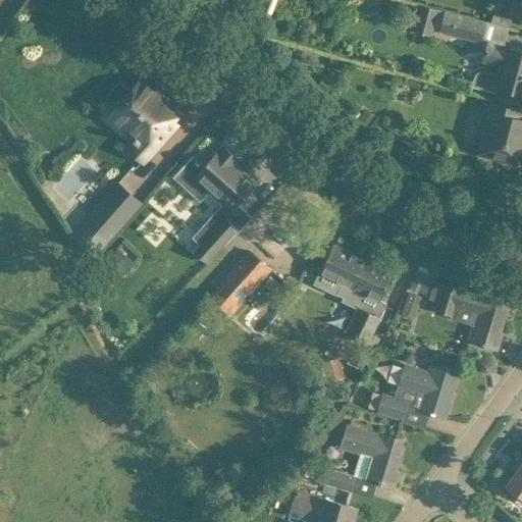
[(521,18),(521,0),(513,0),(510,15),(521,18)]
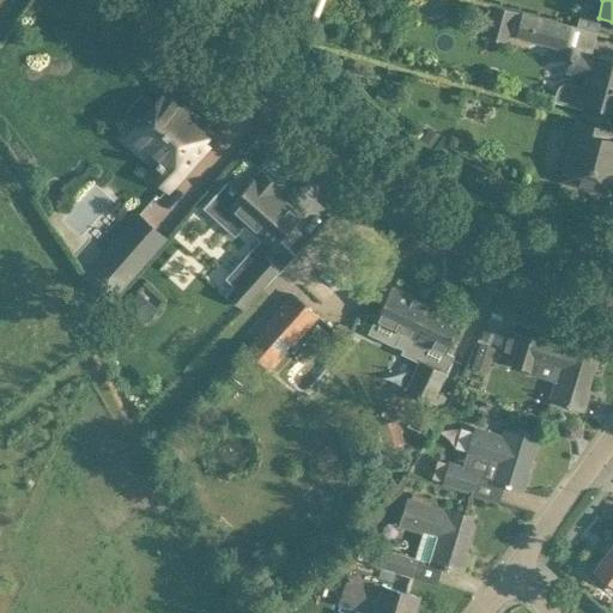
[(507,41),(515,10),(492,5),(484,36),(507,41)]
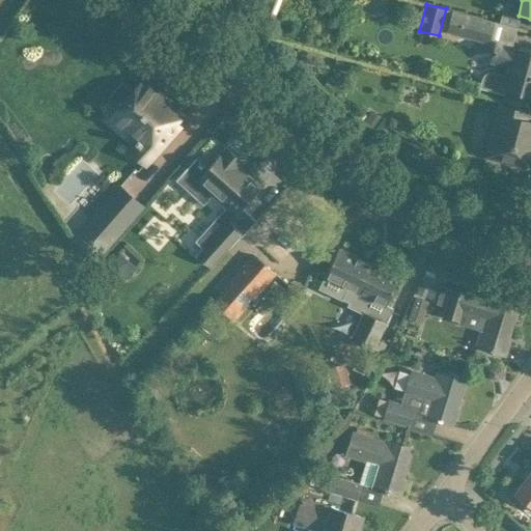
[(488,42),(494,22),(453,10),(448,30),(488,42)]
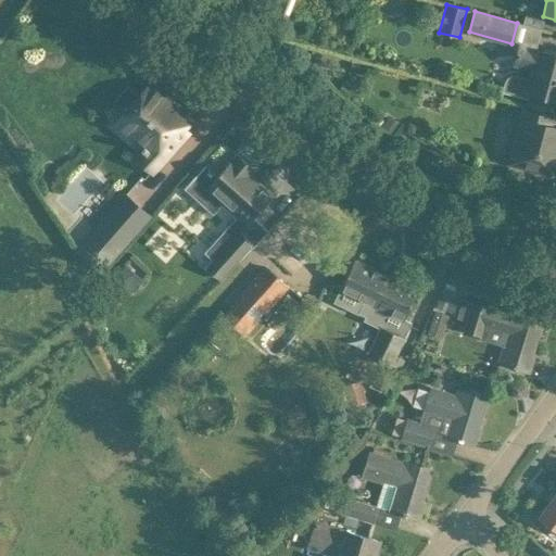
[(535,50),(520,45),(515,63),(531,67),(527,80),(515,77),(513,76),(512,76),(509,77),(508,77),(507,78),(505,79),(505,81),(504,83),(502,91),(527,98),(529,92),(541,96),(555,99),(555,53),(535,49),(535,50)]
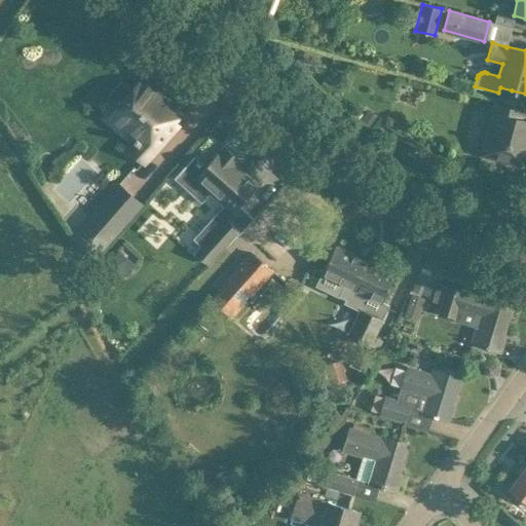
[(116,103),(107,114),(125,132),(127,129),(137,138),(134,141),(135,142),(128,149),(144,163),(178,125),(174,121),(175,120),(183,111),(179,108),(158,89),(155,94),(140,80),(135,86),(130,90),(120,81),(108,96),(116,103)]
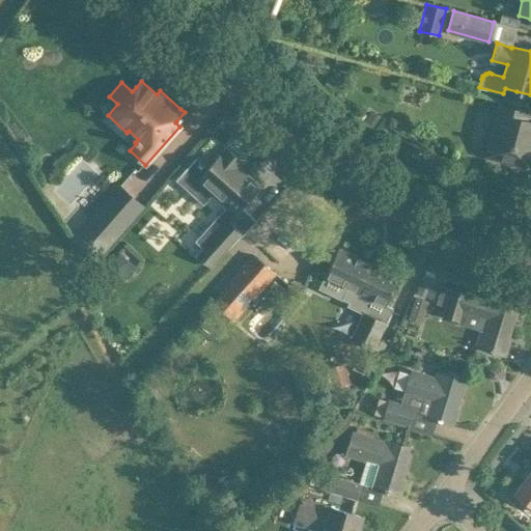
[(530,120),(522,118),(524,111),(503,106),(500,105),(492,136),(486,156),(524,166),(530,141),(530,120)]
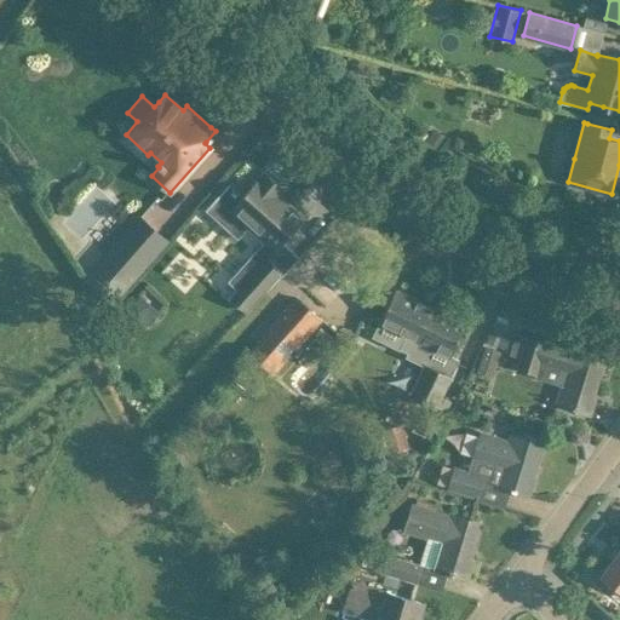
[(438,151),(447,138),(435,127),(425,141),(438,151)]
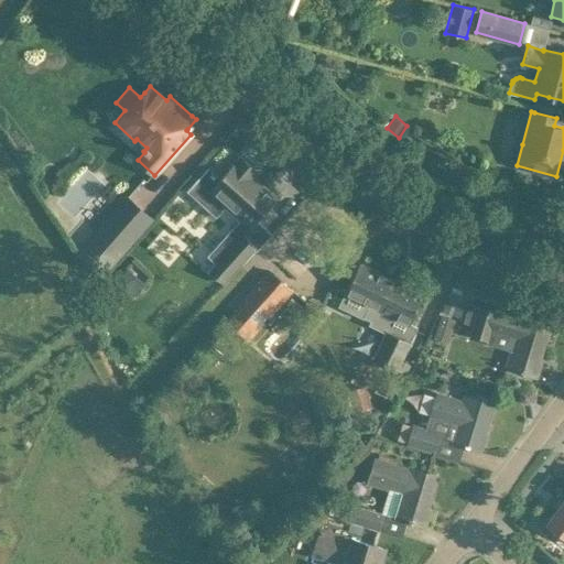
[(207,169),(192,185),(220,209),(225,205),(241,220),(209,257),(217,263),(242,236),(255,247),(257,248),(269,235),(255,221),(275,197),(262,185),(261,186),(251,179),(257,173),(239,158),(219,180),(207,169)]
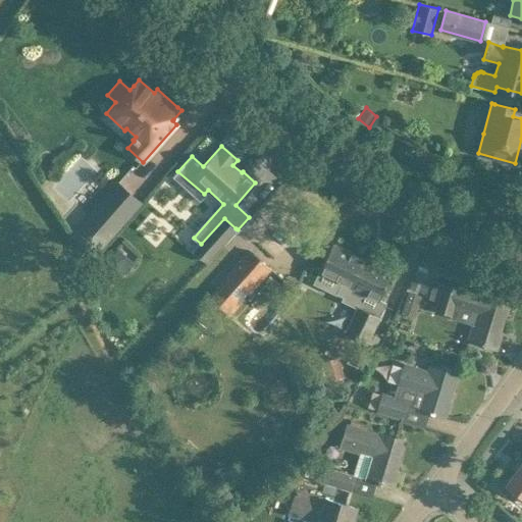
[(425,177),(428,166),(409,161),(406,171),(425,177)]
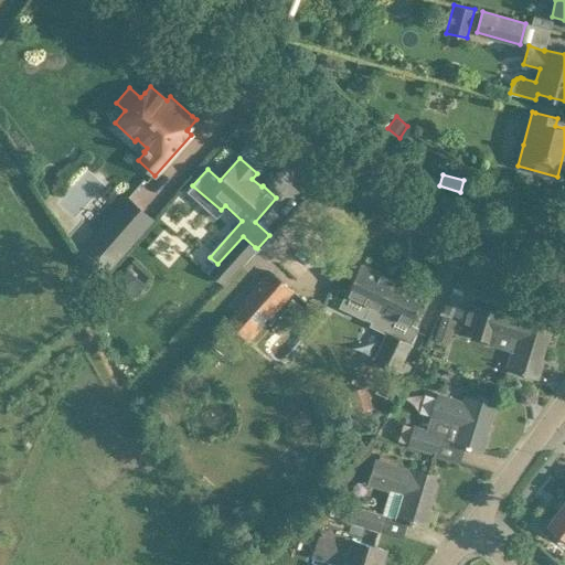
[(152,220),(127,196),(76,254),(102,276),(152,220)]
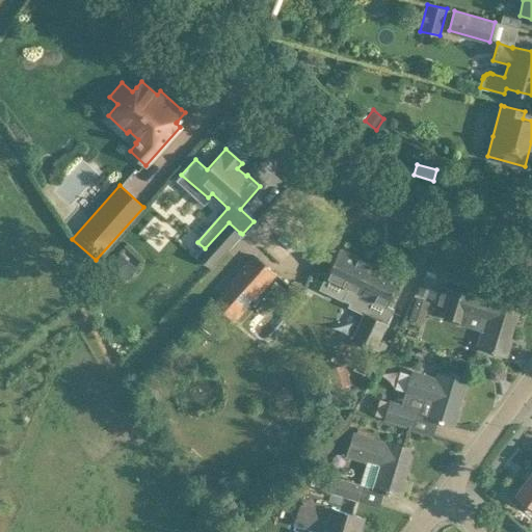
[(205,248),(197,257),(210,267),(240,233),(229,222),(205,248)]
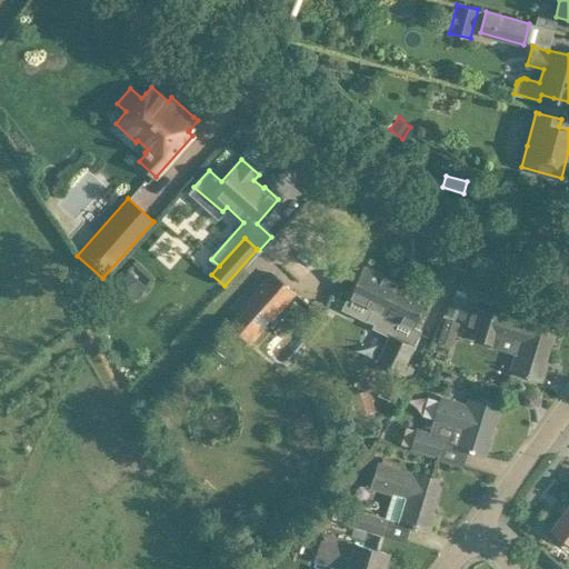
[(348,297),(349,297),(348,298),(371,309),(366,321),(373,325),(371,329),(389,337),(376,363),(400,375),(421,330),(413,327),(428,297),(396,281),(362,266),(348,297)]
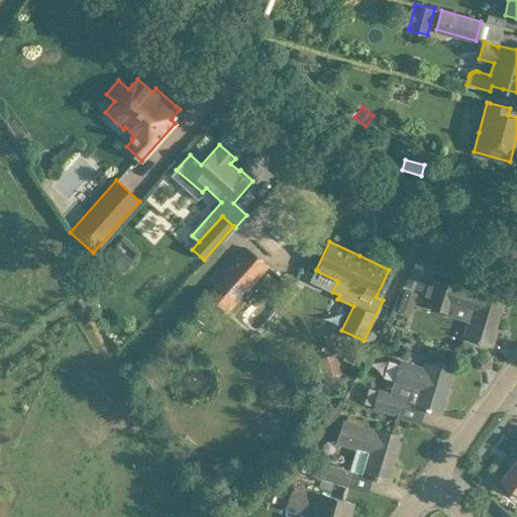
[(246,247),(206,292),(228,312),(239,300),(227,290),(234,282),(246,292),(269,268),(246,247)]
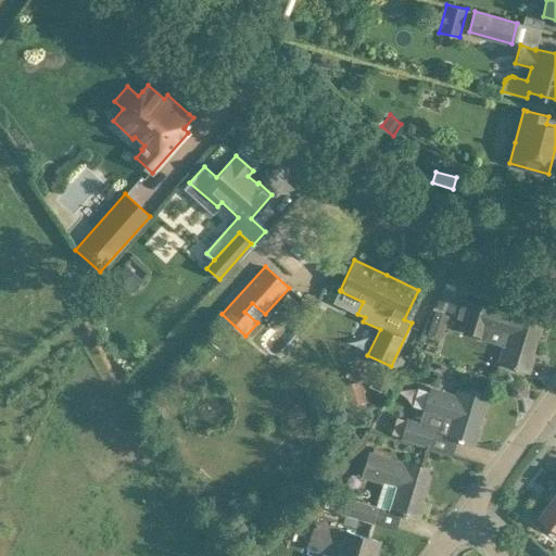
[(124,268),(114,279),(129,292),(139,282),(124,268)]
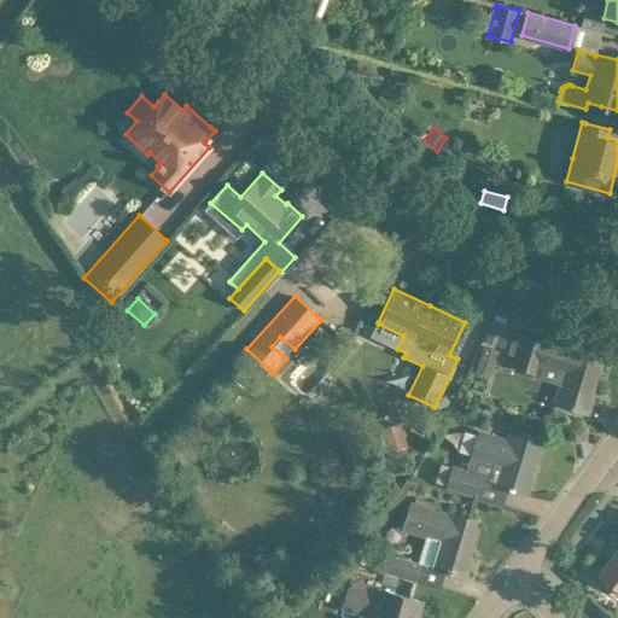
[(571,349),(544,340),(525,334),(516,366),(534,372),(537,361),(565,369),(554,403),(564,406),(587,413),(593,394),(590,394),(601,357),(571,348),(571,349)]
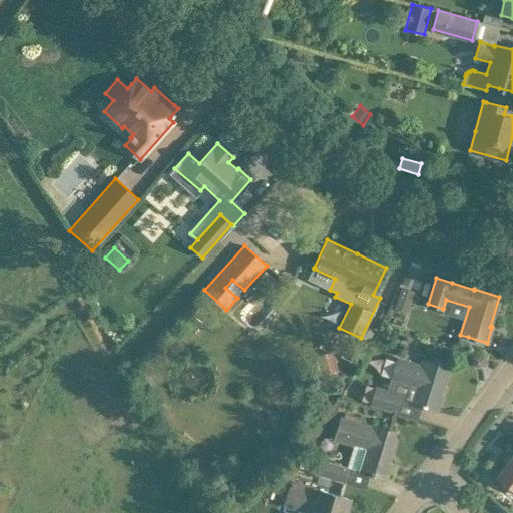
[(407,312),(413,291),(401,287),(394,308),(407,312)]
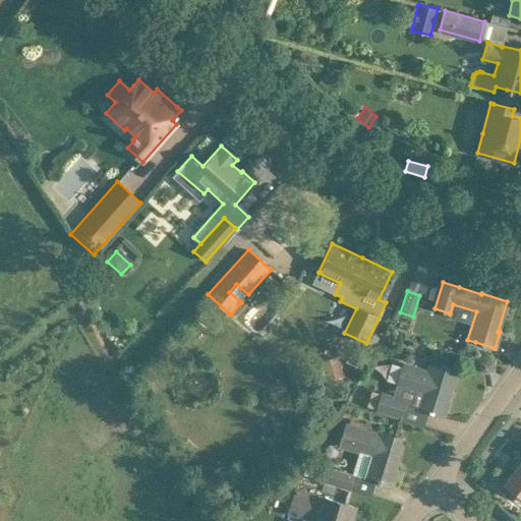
[(338,357),(321,361),(327,381),(343,377),(338,357)]
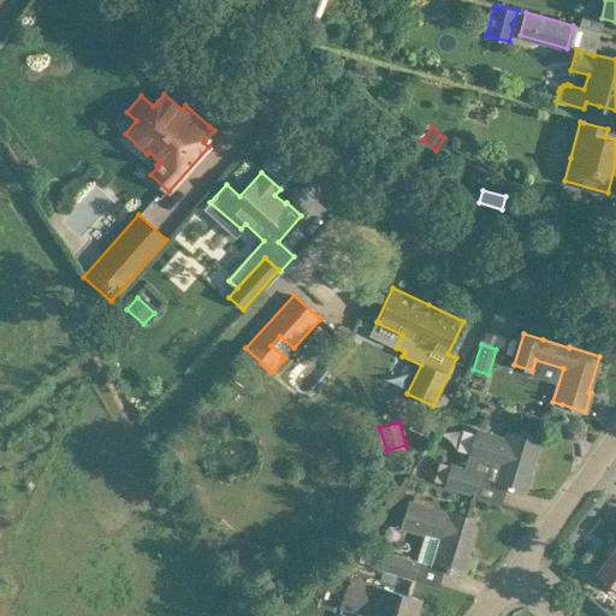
[(528,473),(539,438),(508,428),(505,439),(477,431),(469,457),(497,466),(491,483),(525,492),(529,474),(528,473)]
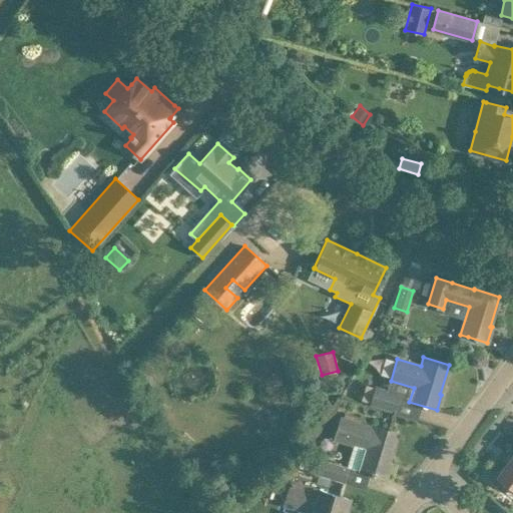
[(366,385),(361,400),(370,403),(369,404),(396,413),(401,394),(375,385),(375,387),(366,385)]
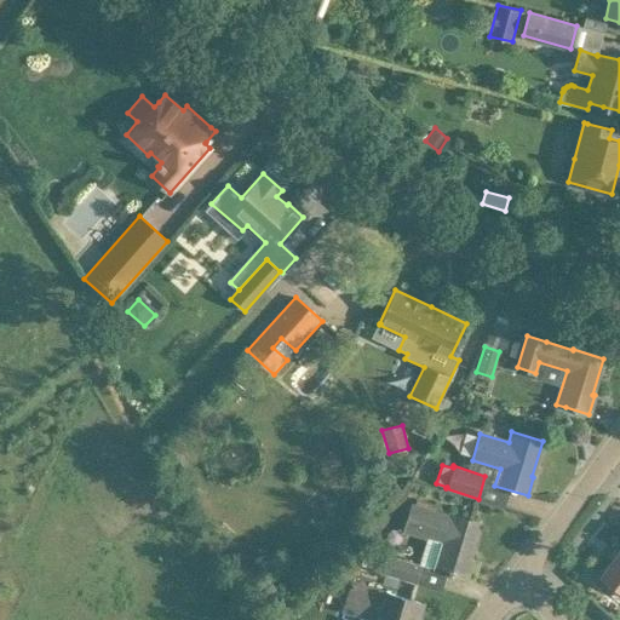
[(412,505),(405,530),(428,538),(419,564),(422,564),(431,568),(447,573),(466,579),(471,560),(470,560),(481,523),(458,516),(451,515),(449,516),(412,505)]
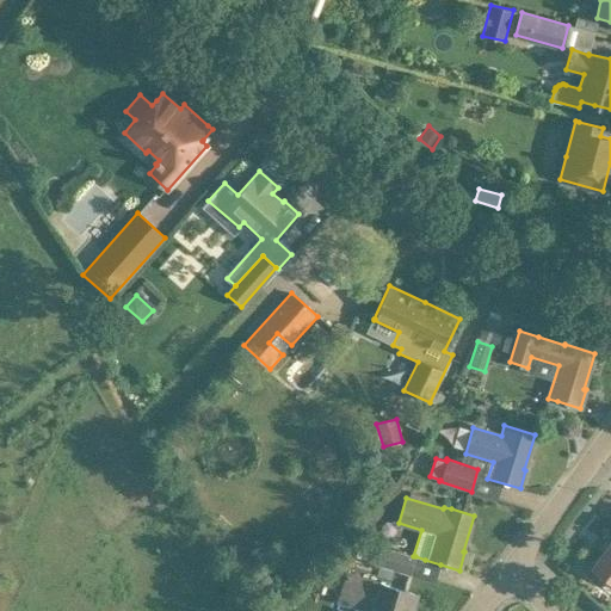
[(610,543),(602,556),(593,568),(610,581),(610,543)]
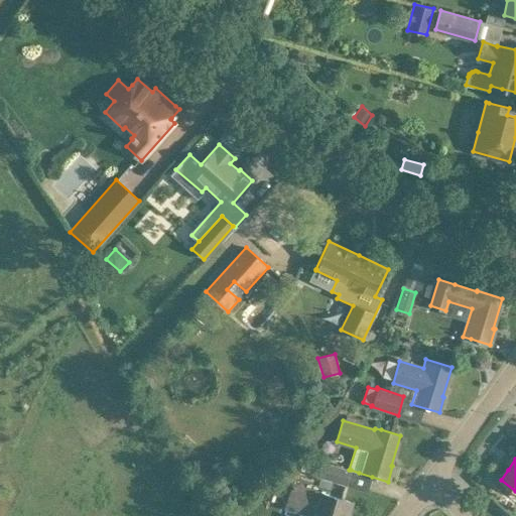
[(317,461),(313,475),(347,486),(351,470),(349,470),(317,461)]
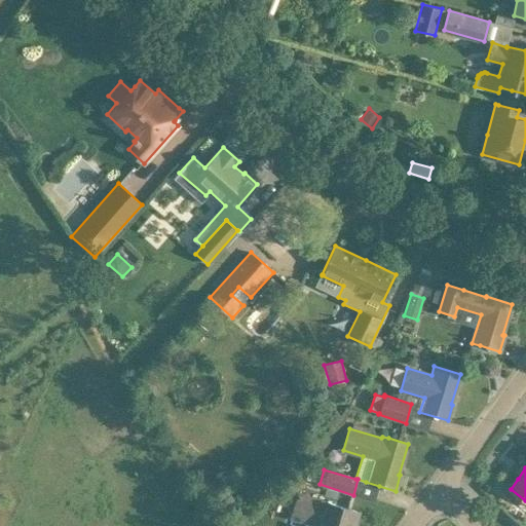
[(299,495),(292,518),(318,525),(352,525),(358,512),(337,505),(331,503),(331,504),(299,495)]
